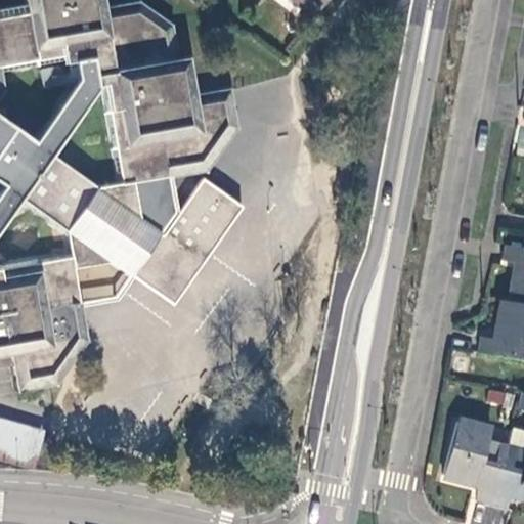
[(54,383),(85,339),(75,268),(72,255),(0,267),(0,228),(22,198),(69,230),(100,187),(52,154),(99,86),(107,85),(126,184),(135,182),(140,219),(139,222),(162,238),(163,236),(203,264),(243,206),(202,176),(176,211),(170,176),(205,170),(235,127),(228,90),(192,96),(186,59),(177,61),(171,26),(139,2),(103,9),(100,0),(24,0),(25,4),(0,8),(0,355),(13,353),(18,389),(54,383)]
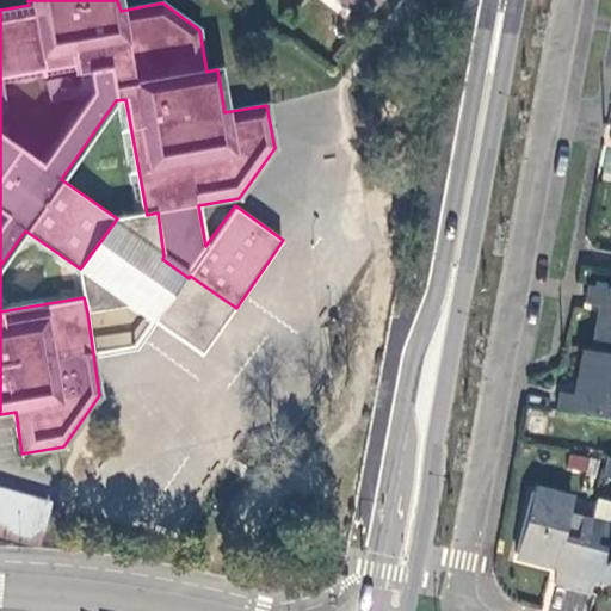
[(329,0),(344,11),(347,6),(362,18),(375,0),(329,0)]
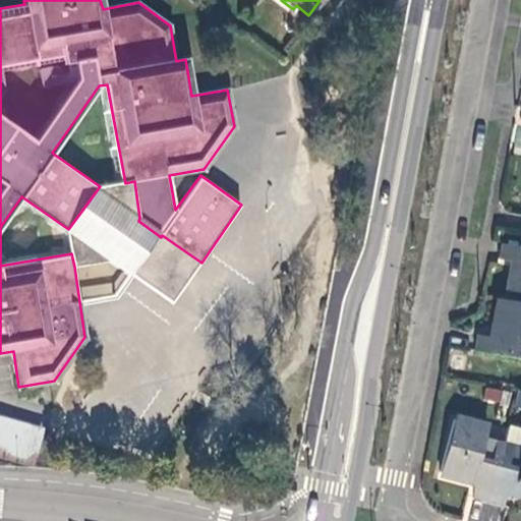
[(125,183),(100,186),(68,229),(71,253),(74,267),(111,259),(173,304),(201,263),(162,235),(161,237),(138,221),(139,218),(134,181),(125,183)]
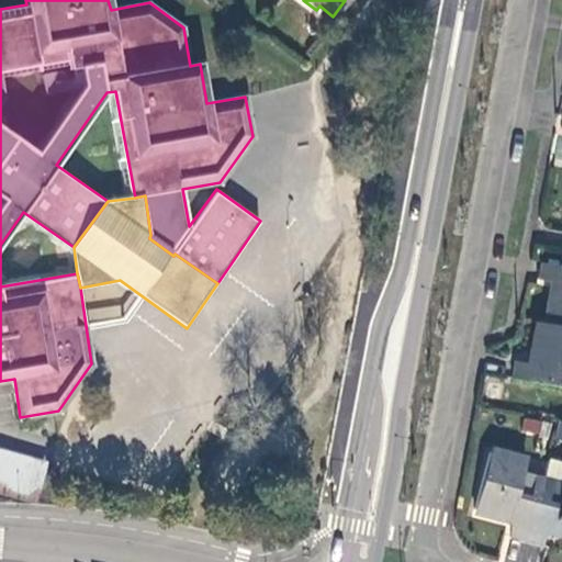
[(561,325),(561,265),(541,261),(538,279),(557,281),(548,323),(561,325)]
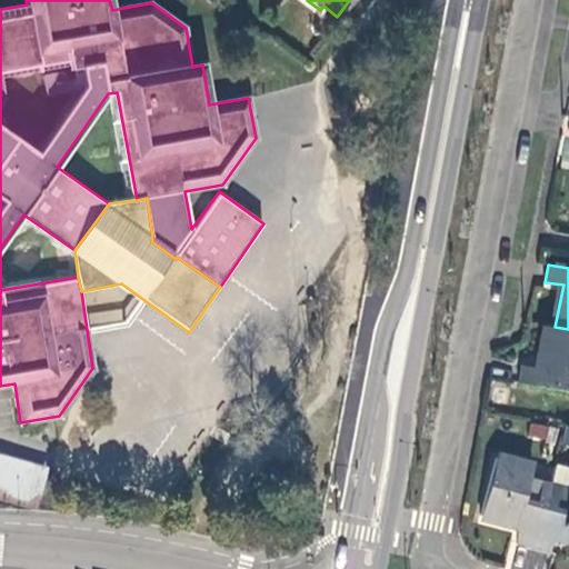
[(568,329),(555,327),(547,326),(539,368),(521,365),(518,380),(568,390),(568,329)]
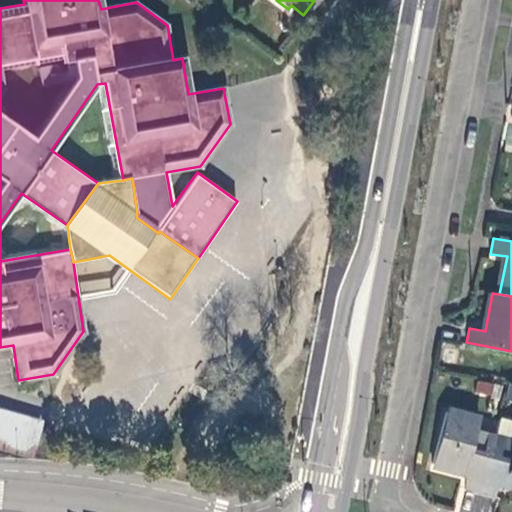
[(45,418),(0,406),(0,447),(35,457),(45,418)]
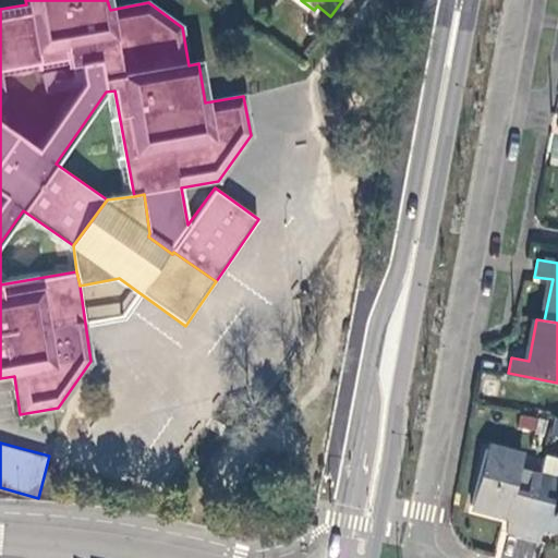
[(523,537),(538,478),(519,473),(522,458),(486,448),(471,506),(512,517),(508,533),(523,537)]
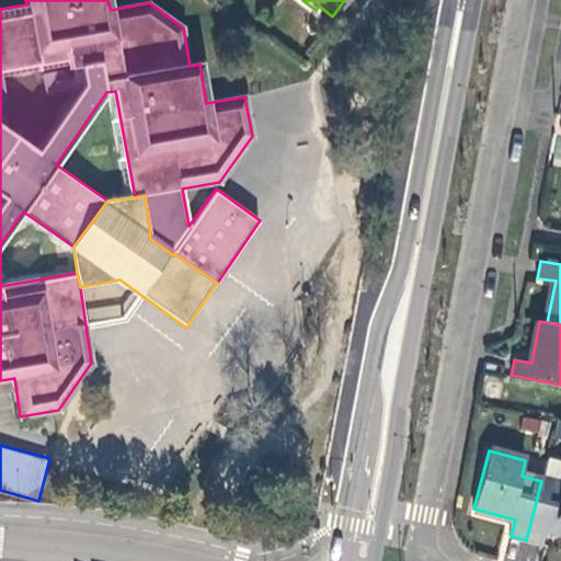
[(560,461),(547,458),(541,481),(560,487),(560,485),(560,461)]
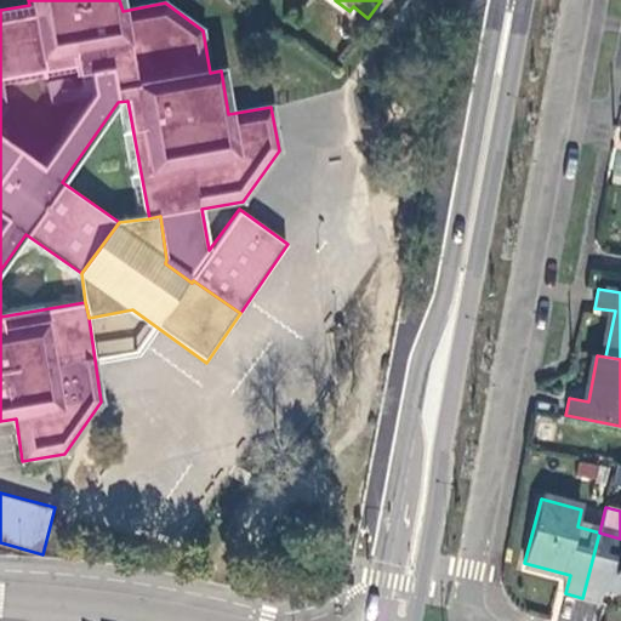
[(620,537),(620,539),(599,533),(582,598),(599,603),(604,584),(620,587),(620,537)]
